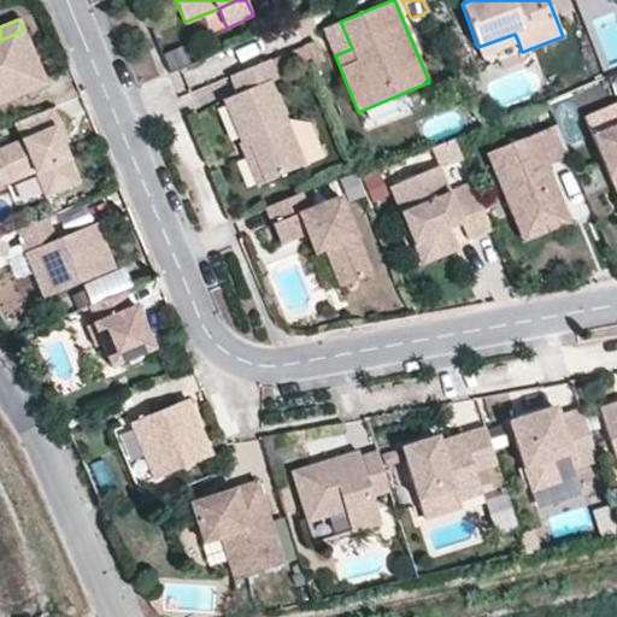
[(352,48),(340,22),(323,29),(335,56),(352,48)]
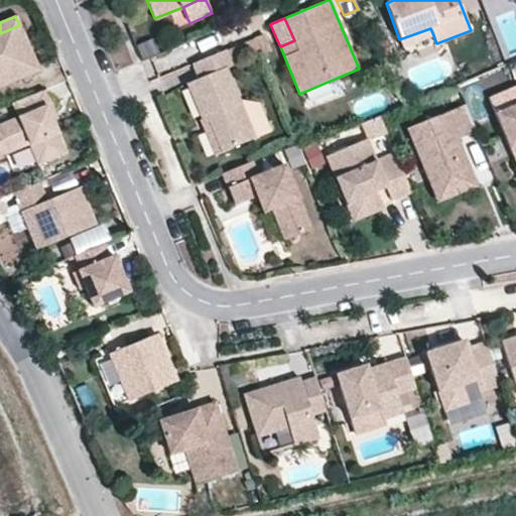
[(0,86),(38,70),(19,25),(0,33),(0,86)]
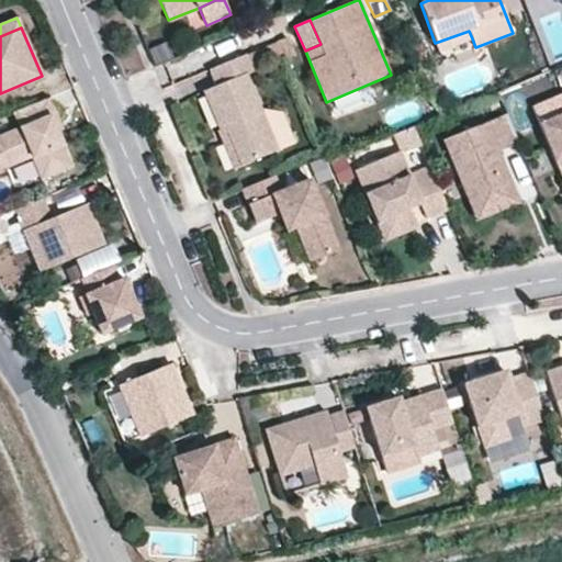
[(438,52),(472,38),(469,31),(435,43),(438,52)]
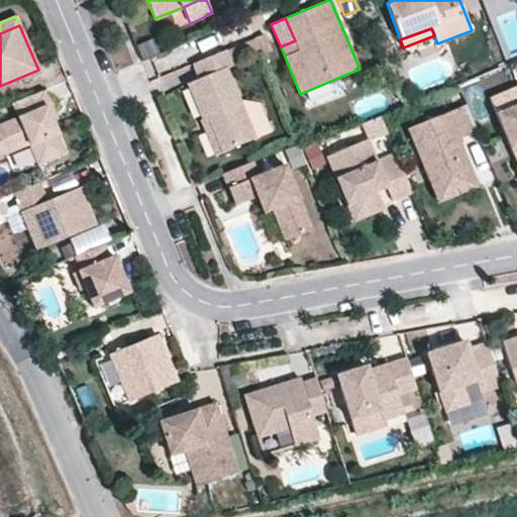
[(255,37),(262,52),(263,54),(272,50),(265,33),(255,37)]
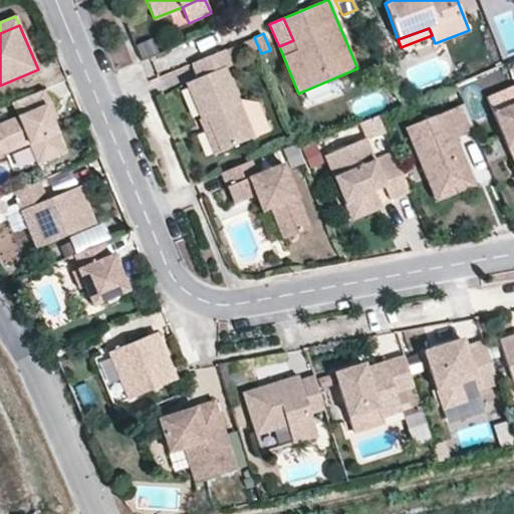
[(140,58),(158,52),(152,37),(135,43),(140,58)]
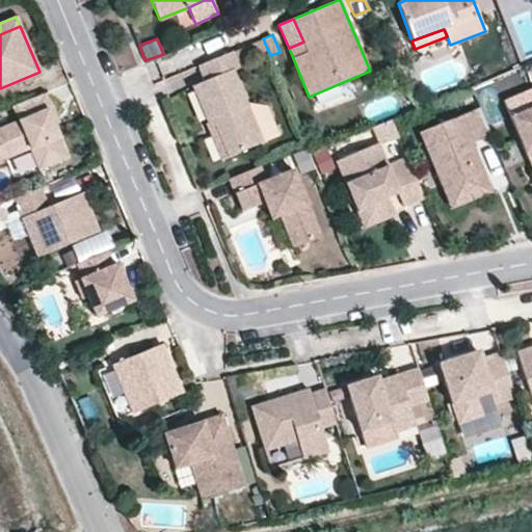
[(269,53),(263,38),(233,51),(237,61),(247,57),(248,61),(269,53)]
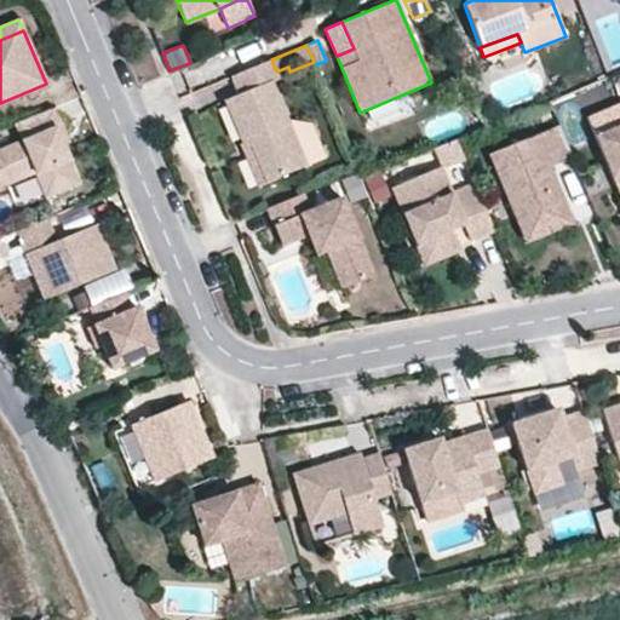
[(287,120),(270,82),(279,79),(276,72),(271,59),(231,76),(239,95),(225,101),(244,143),(250,141),(267,182),(325,158),(310,124),(287,120)]
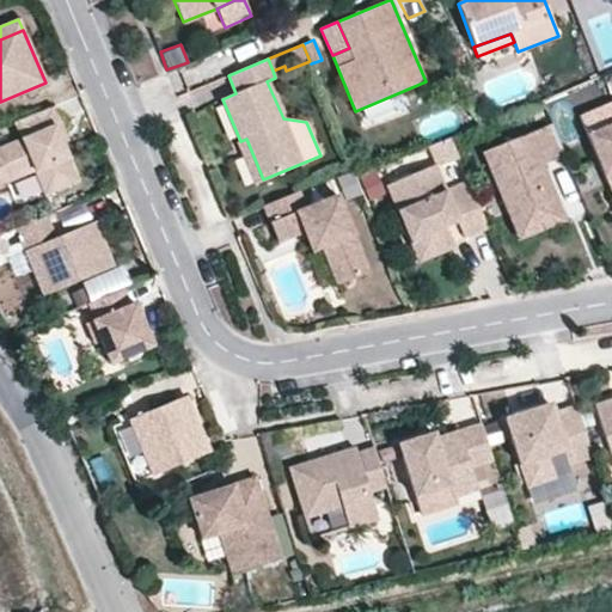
[(611,102),(579,116),(611,194),(611,102)]
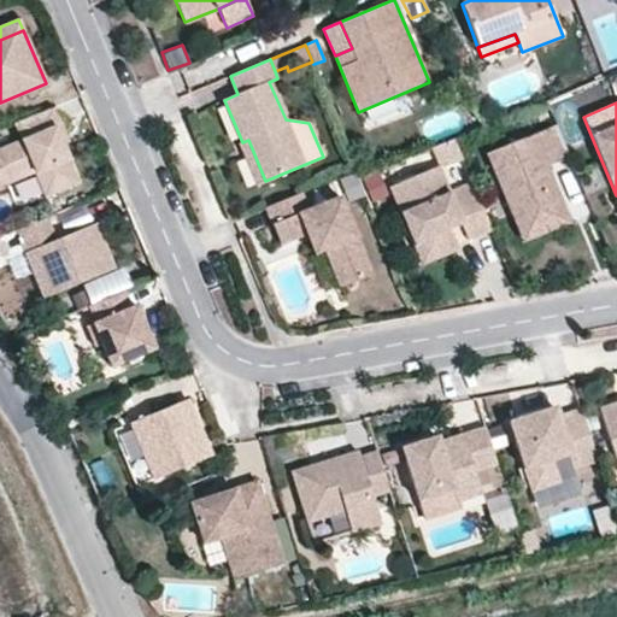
[(63,144),(56,127),(60,124),(54,107),(15,123),(22,141),(0,150),(0,184),(9,182),(4,171),(30,160),(35,171),(46,197),(78,182),(63,144)]
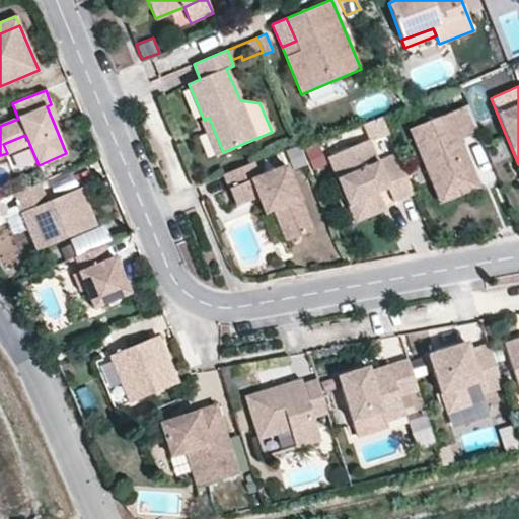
[(57,119),(51,104),(47,106),(53,121),(57,119)]
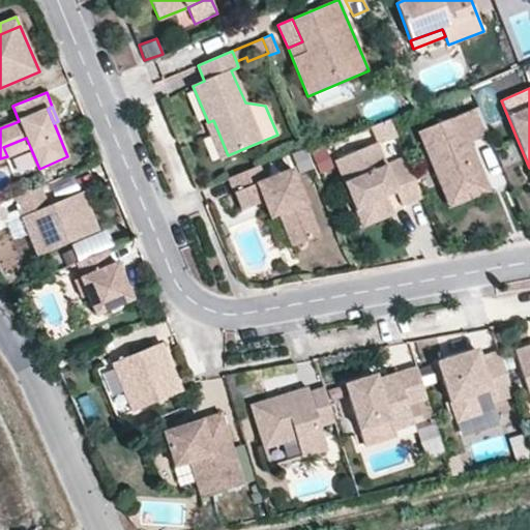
[(487,183),(470,143),(490,135),(478,107),(417,131),(443,195),(463,186),(466,193),(487,183)]
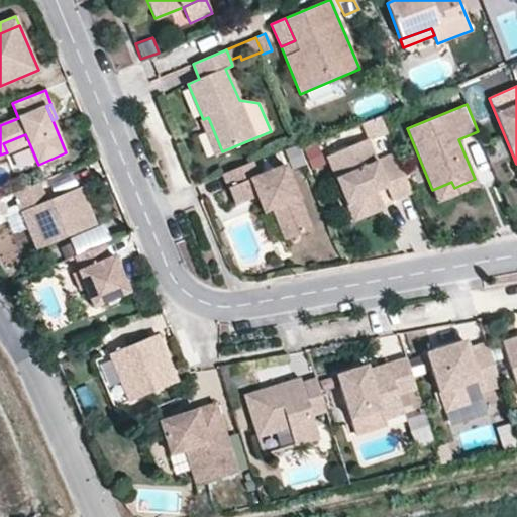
[(222,151),(208,117),(203,119),(201,120),(215,154),(222,151)]
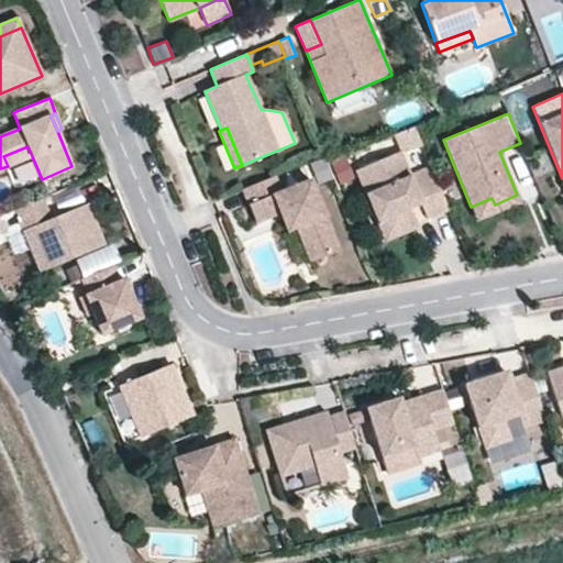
[(421,145),(415,128),(394,136),(400,152),(401,153),(421,145)]
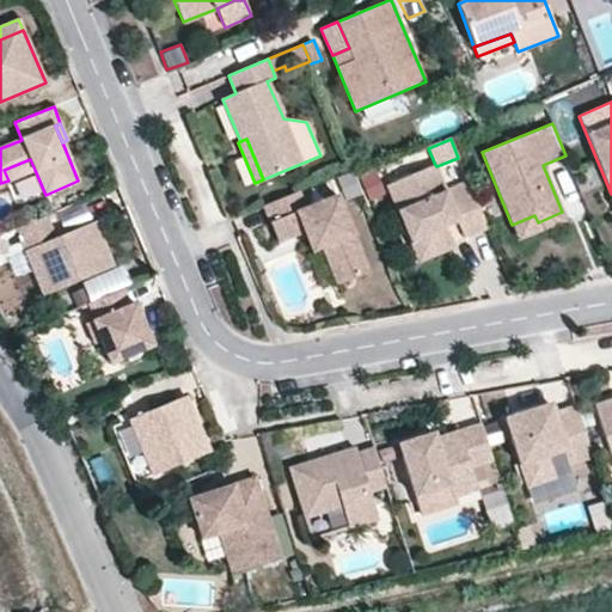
[(35,170),(30,159),(4,170),(8,181),(35,170)]
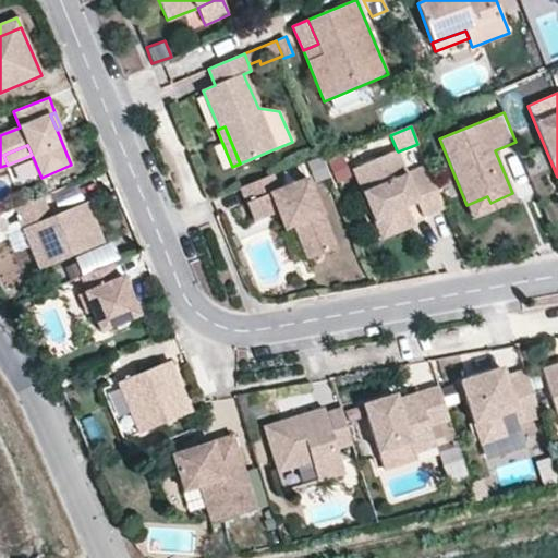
[(445,207),(427,165),(407,173),(398,152),(397,150),(352,169),(374,219),(387,215),(395,233),(414,226),(405,206),(417,202),(424,217),(445,207)]
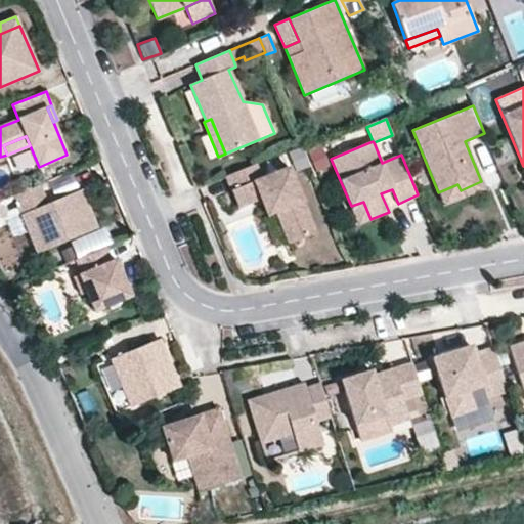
[(315,232),(289,166),(262,176),(257,164),(225,176),(237,207),(260,198),(267,215),(276,211),(290,244),(315,232)]
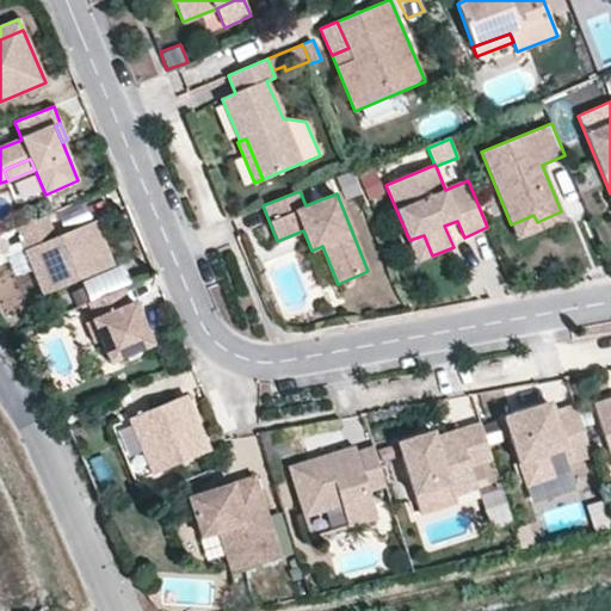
[(518,240),(565,220),(561,211),(537,222),(534,215),(511,224),(518,240)]
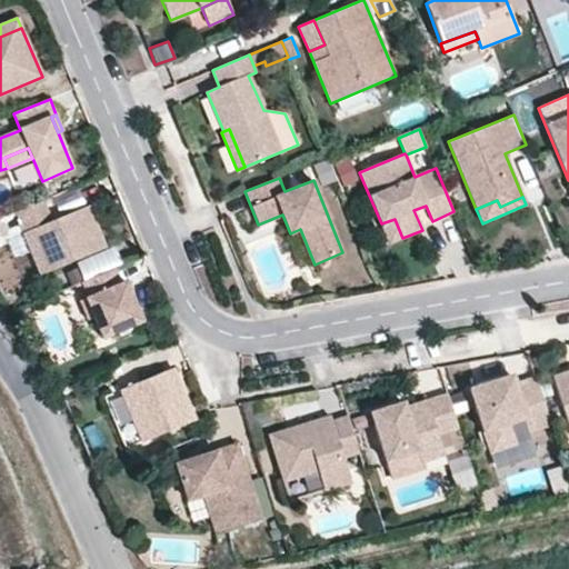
[(106,248),(88,206),(51,221),(42,200),(0,218),(0,236),(5,238),(21,231),(22,233),(31,229),(37,241),(28,245),(40,276),(106,248)]
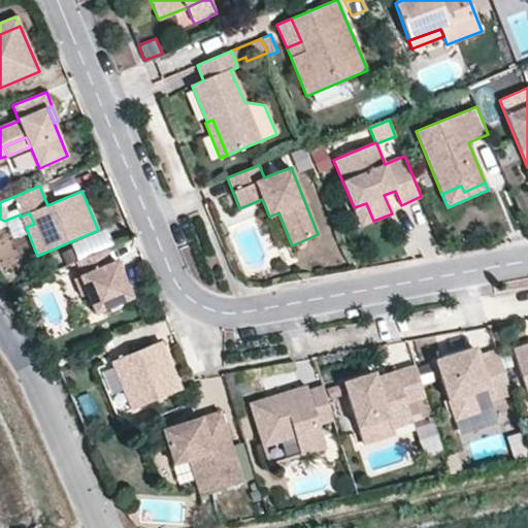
[(373,221),(366,203),(354,207),(362,226),(373,221)]
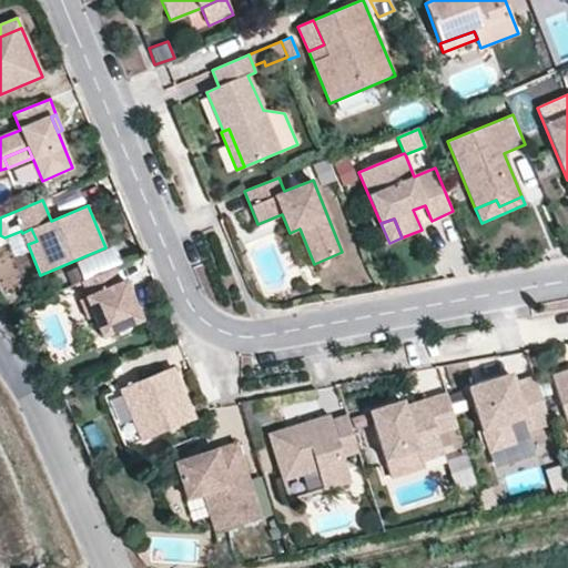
[(37,241),(31,229),(22,233),(28,244),(37,241)]
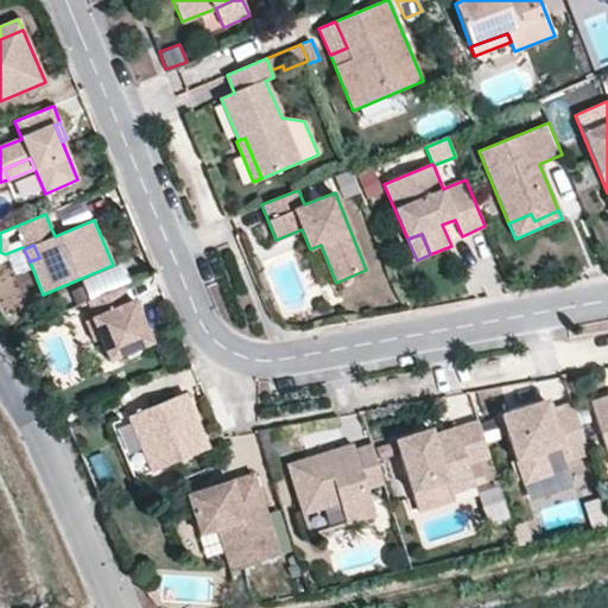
[(153,343),(134,301),(130,302),(122,286),(88,301),(94,317),(84,321),(93,342),(99,340),(109,362),(153,343)]
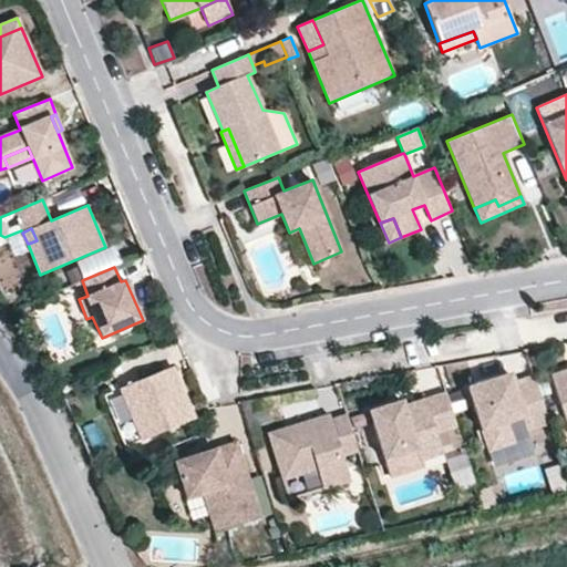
[(195,419),(173,367),(120,389),(141,441),(195,419)]
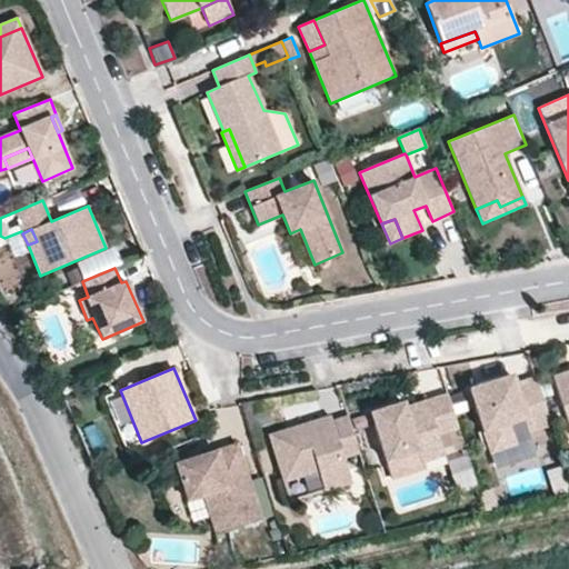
[(568,371),(552,377),(568,428),(568,371)]
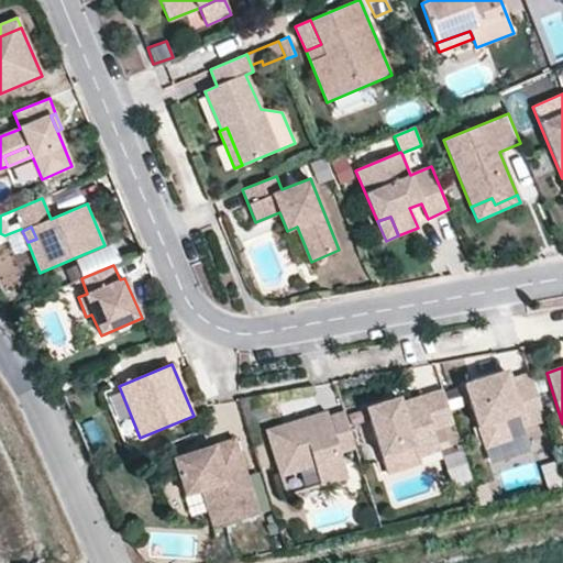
[(544,420),(530,374),(509,381),(507,372),(465,385),(485,448),(508,440),(503,419),(519,414),(523,427),(544,420)]
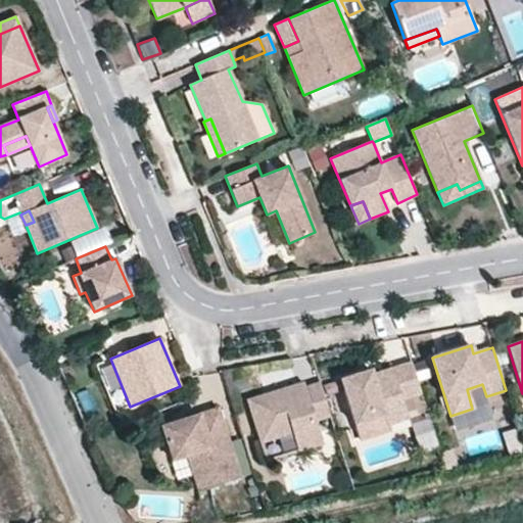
[(130,407),(110,359),(95,365),(115,412),(130,407)]
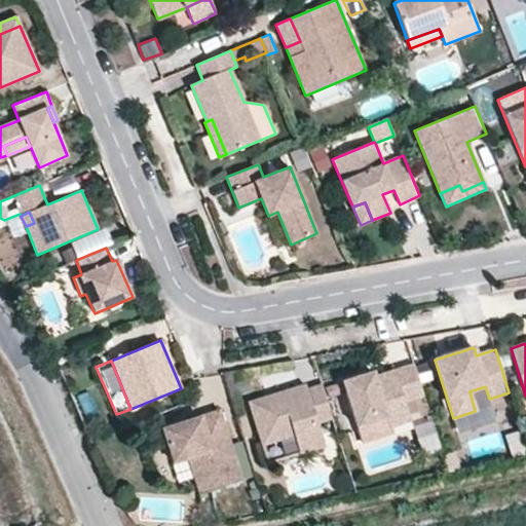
[(423,396),(413,364),(375,376),(374,372),(342,382),(357,426),(407,410),(404,402),(423,396)]
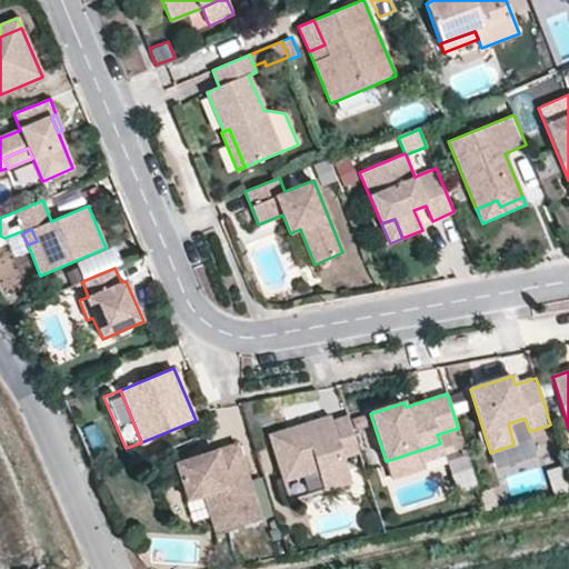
[(359,451),(348,417),(332,422),(331,417),(269,436),(283,480),(318,470),(323,490),(351,481),(343,457),(359,451)]
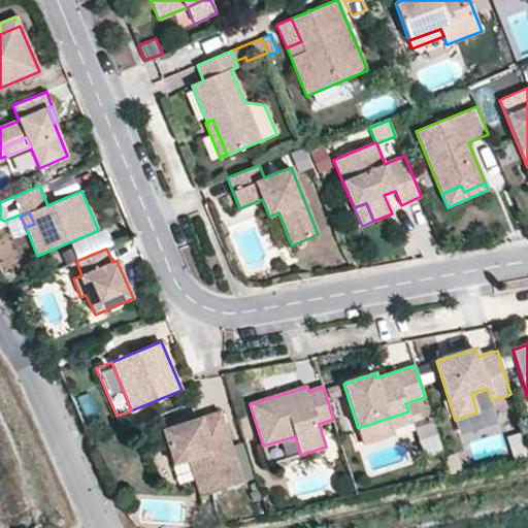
[(393,429),(411,423),(408,411),(358,428),(363,444),(394,435),(393,429)]
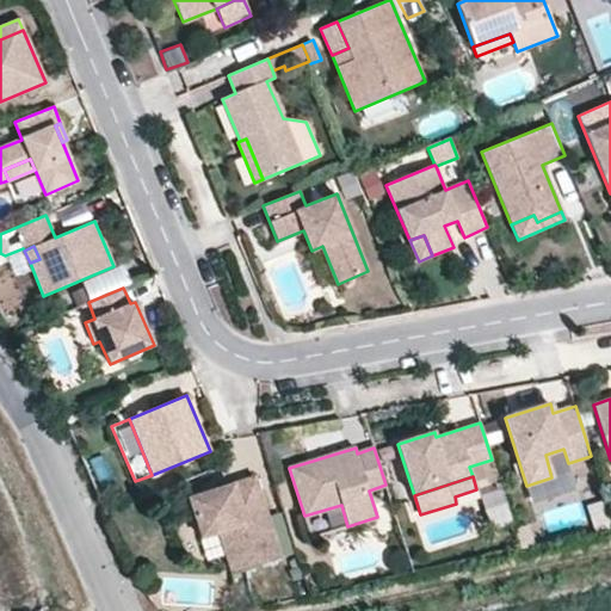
[(266,517),(254,479),(189,499),(202,537),(218,532),(232,574),(279,559),(266,517)]
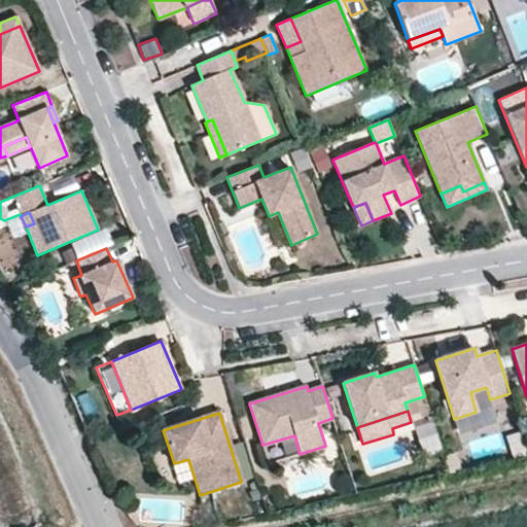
[(431,423),(415,425),(419,455),(435,453),(431,423)]
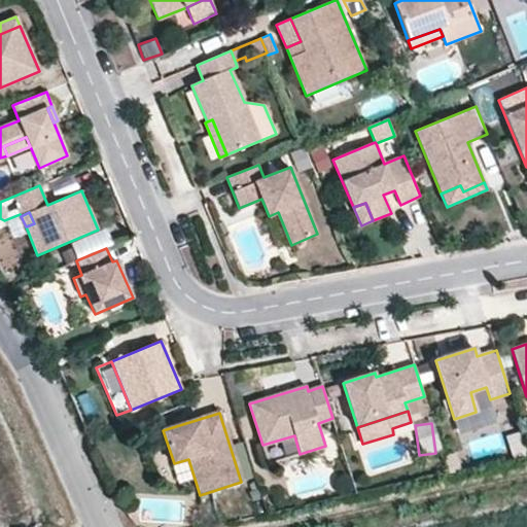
[(253,478),(241,442),(230,446),(241,482),(253,478)]
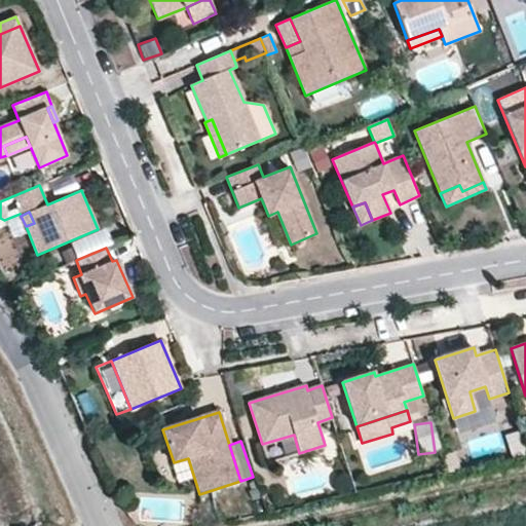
[(458,470),(453,452),(443,455),(448,473),(458,470)]
